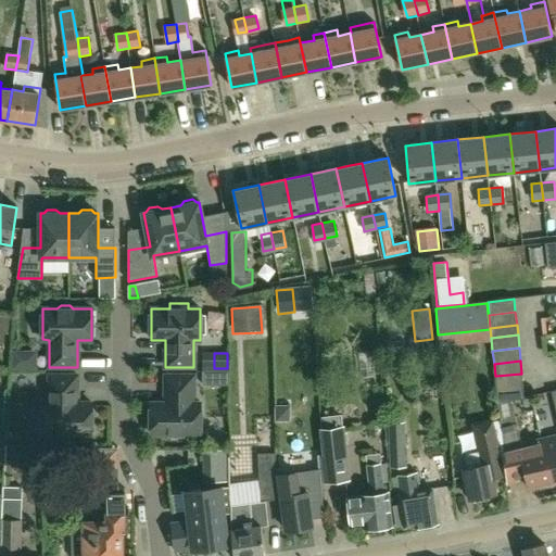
[(228,386),(227,368),(214,368),(215,386),(228,386)]
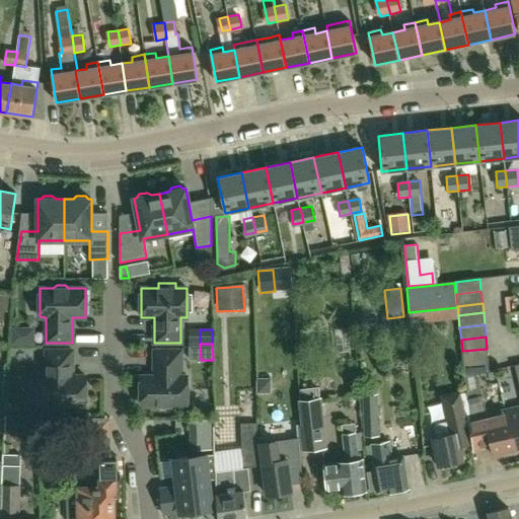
[(463,363),(489,360),(487,349),(462,351),(463,363)]
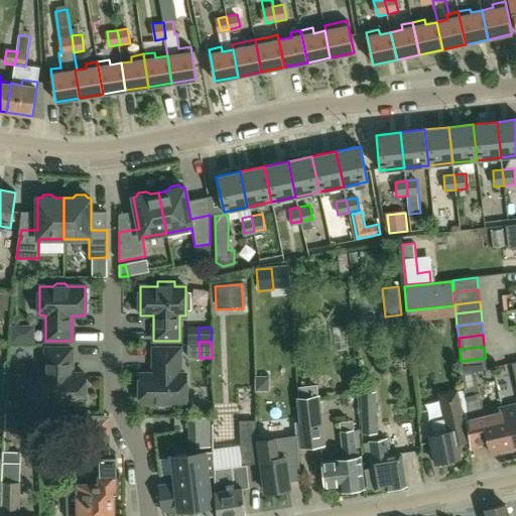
[(85,403),(85,374),(72,374),(72,349),(45,349),(45,374),(39,374),(39,375),(30,375),(29,403),(51,403),(51,407),(68,407),(68,403),(85,403)]
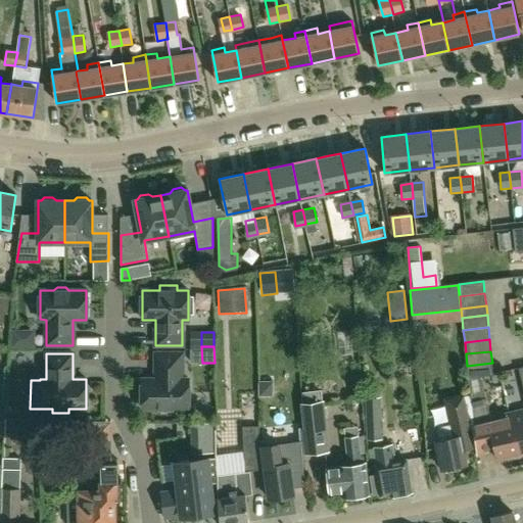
[(155,379),(142,379),(142,409),(159,409),(163,412),(172,412),(175,409),(188,409),(188,379),(182,379),(182,353),(155,353),(155,379)]
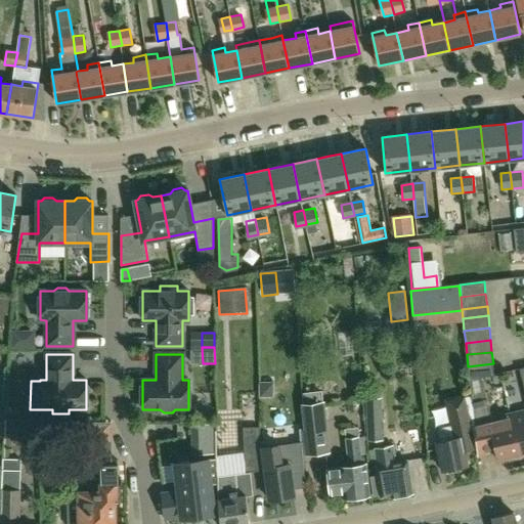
[(493,363),(468,366),(469,379),(494,377),(493,363)]
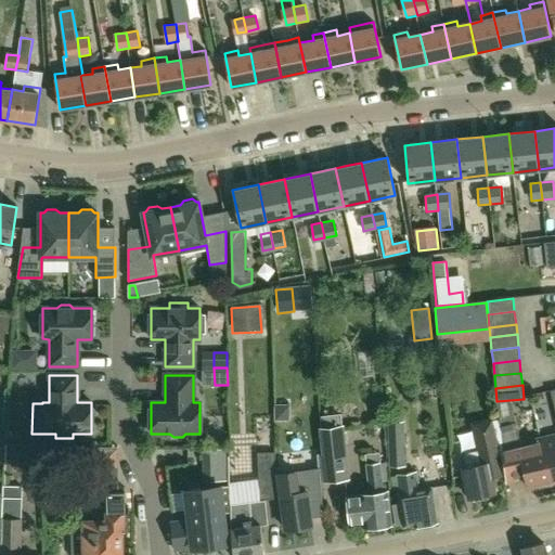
[(554,389),(550,390),(554,412),(554,435),(540,438),(550,481),(554,480),(554,389)]
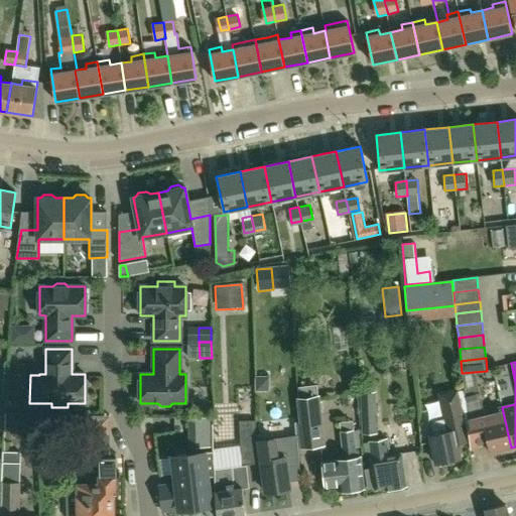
[(269,391),(268,376),(255,376),(255,391),(269,391)]
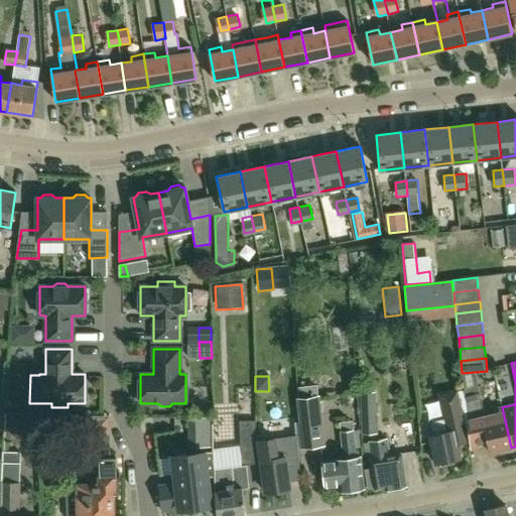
[(298,422),(299,447),(301,446),(301,448),(327,445),(320,394),(318,394),(317,384),(295,387),(297,397),(295,397),(298,422)]
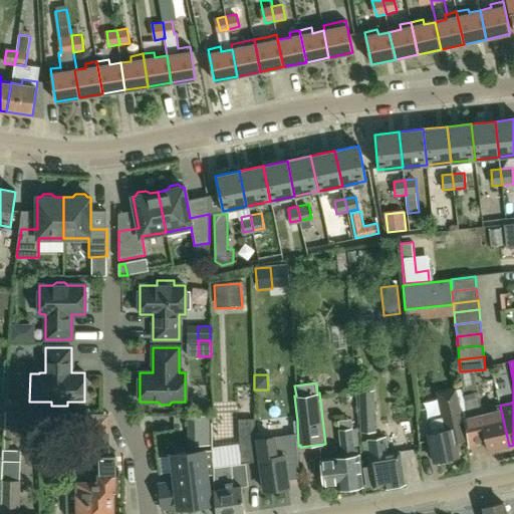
[(439,394),(444,418),(427,422),(429,435),(426,436),(432,463),(435,462),(436,466),(446,464),(445,460),(456,458),(453,443),(465,441),(461,389),(439,394)]
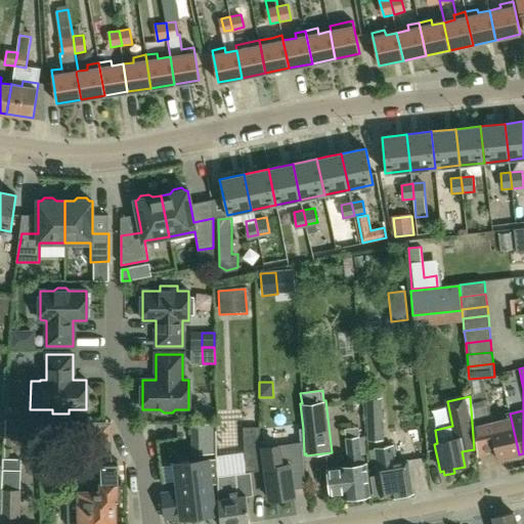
[(519,454),(510,413),(491,419),(486,398),(472,402),(477,452),(495,447),(497,457),(507,455),(507,457),(519,454)]
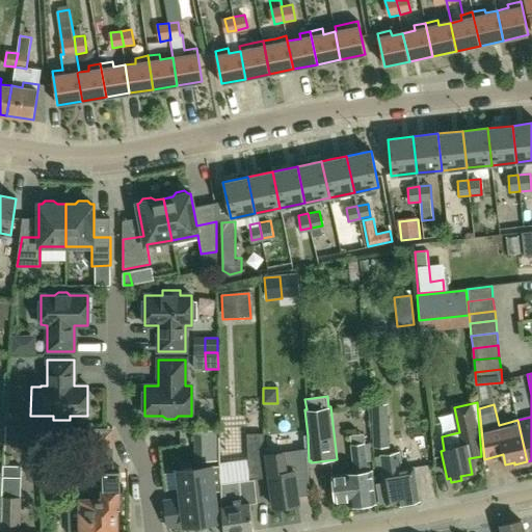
[(389,446),(388,419),(373,419),(374,446),(389,446)]
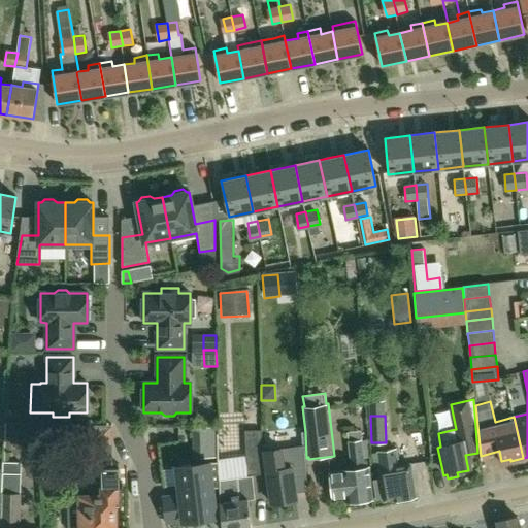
[(38,435),(39,426),(39,425),(4,424),(4,438),(38,439),(38,435)]
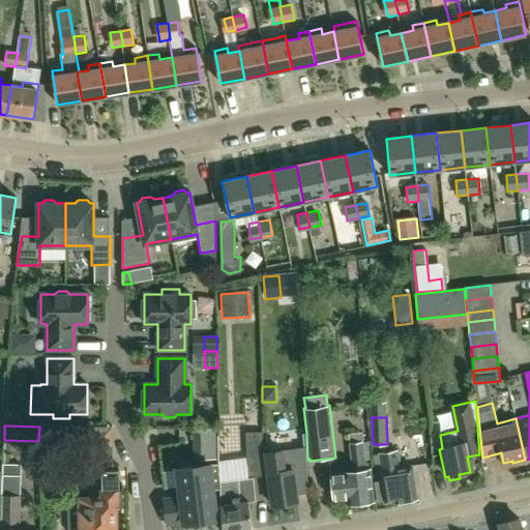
[(54,438),(54,429),(39,428),(38,437),(54,438)]
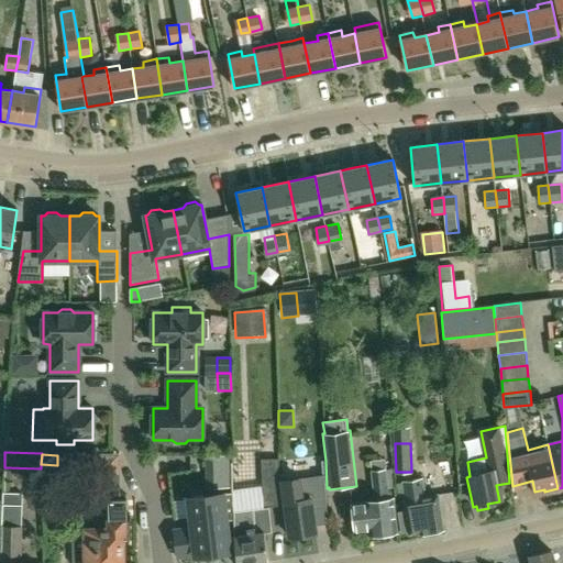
[(75,473),(118,473),(118,455),(75,455),(75,473)]
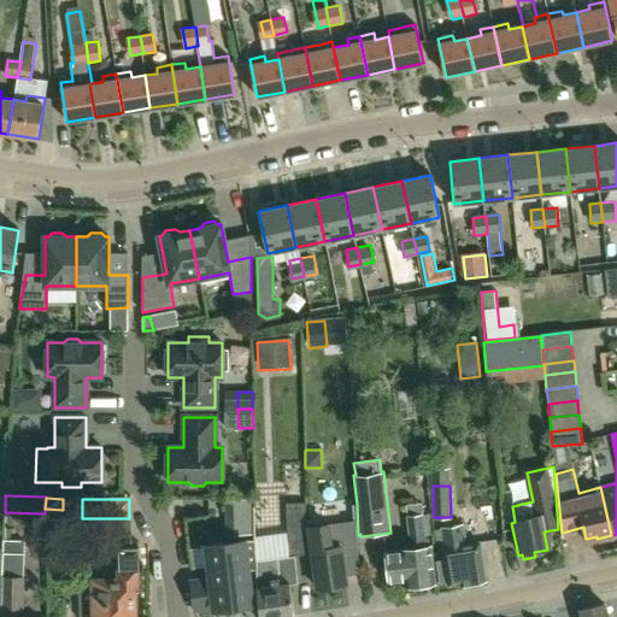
[(292,585),(299,583),(295,558),(307,556),(306,507),(287,507),(289,558),(276,560),(259,562),(259,587),(257,588),(259,616),(293,616),(294,616),(292,585)]
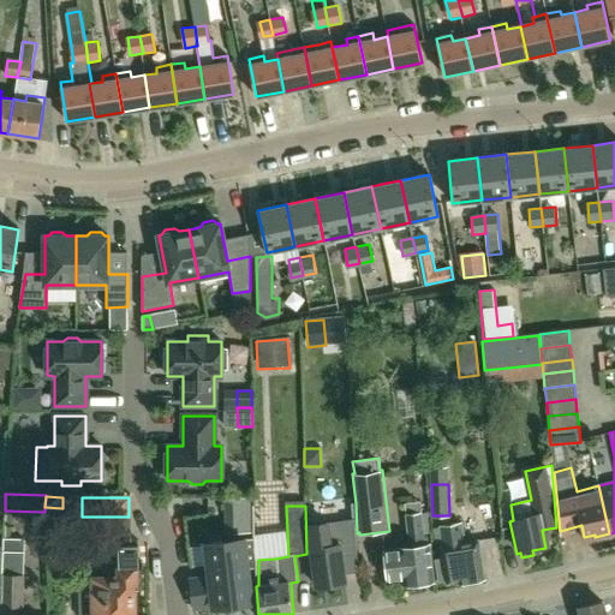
[(433,583),(429,547),(424,547),(421,514),(412,515),(411,511),(405,512),(410,549),(384,551),(387,581),(402,580),(404,586),(433,583)]
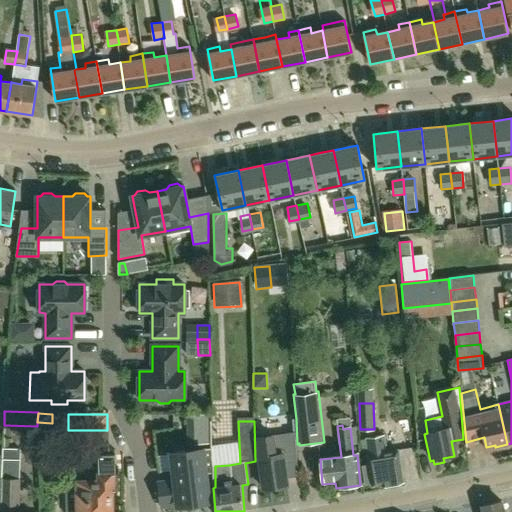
[(212,468),(212,447),(206,448),(206,446),(191,448),(190,435),(173,438),(175,451),(171,452),(175,479),(159,481),(162,506),(209,500),(205,469),(212,468)]
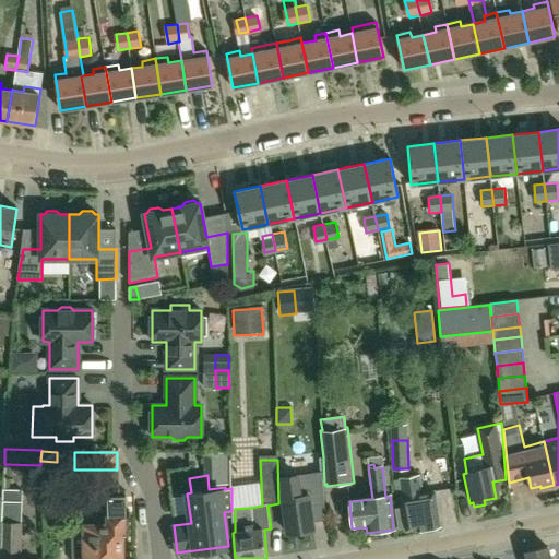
[(400,498),(402,510),(395,511),(399,530),(405,528),(406,533),(440,526),(435,492),(421,495),(418,476),(400,479),(402,498),(400,498)]
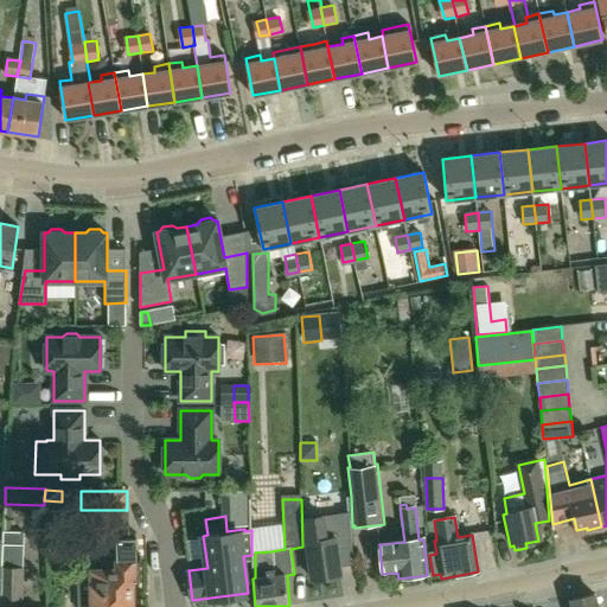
[(308,551),(313,581),(342,576),(336,538),(320,541),(317,519),(304,521),(305,536),(307,551),(308,551)]
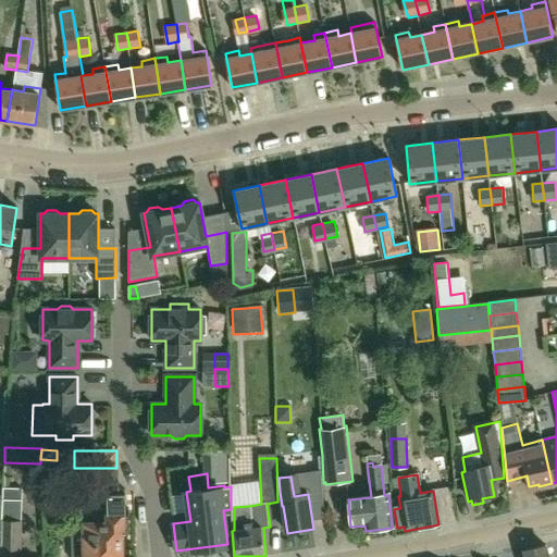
[(22,500),(22,489),(3,487),(3,499),(22,500)]
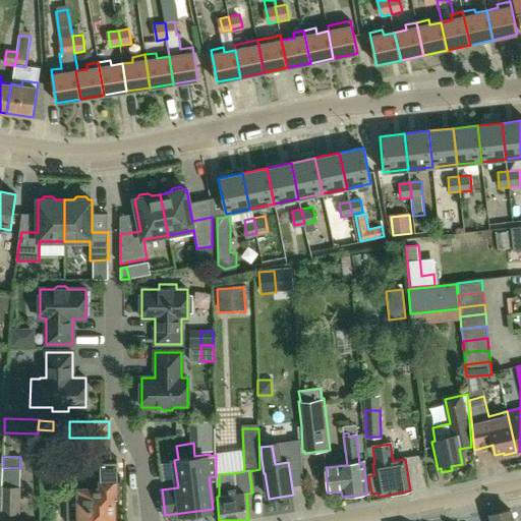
[(101,489),(77,489),(77,496),(70,496),(69,520),(114,520),(114,499),(117,499),(116,462),(100,462),(101,489)]
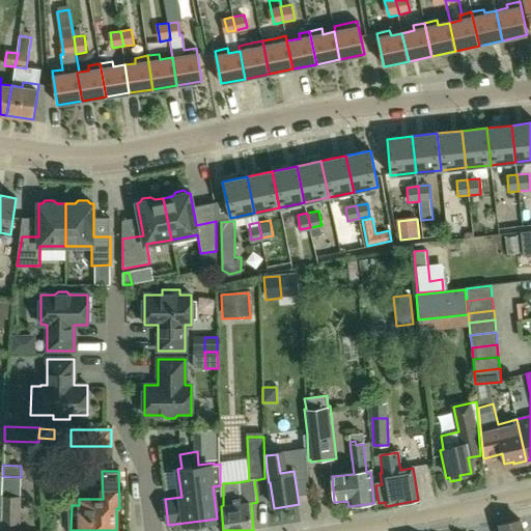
[(19,530),(21,498),(2,497),(0,530),(19,530)]
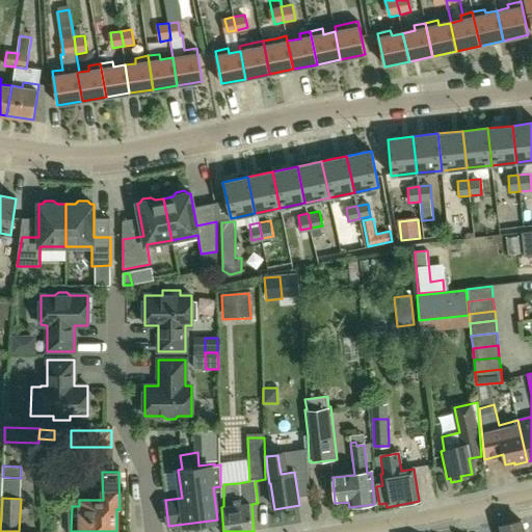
[(523,531),(521,521),(501,525),(502,531),(523,531)]
